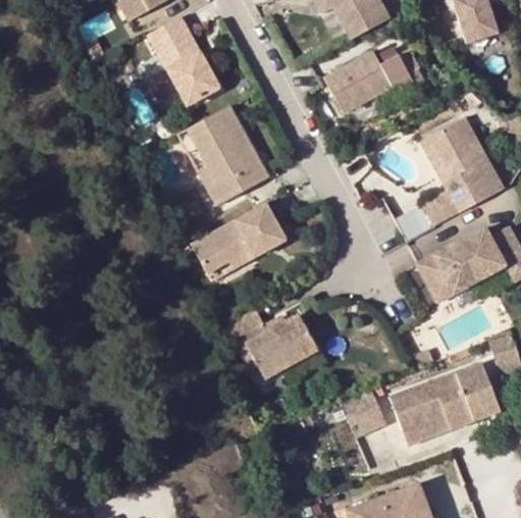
[(119,0),(131,18),(165,0),(119,0)]
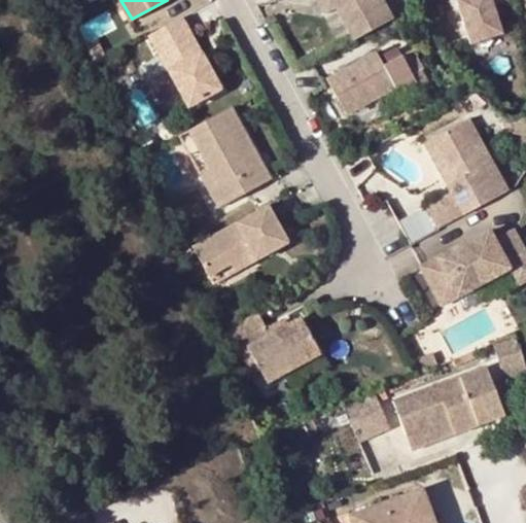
[(323,0),(330,13),(337,9),(331,0),(323,0)]
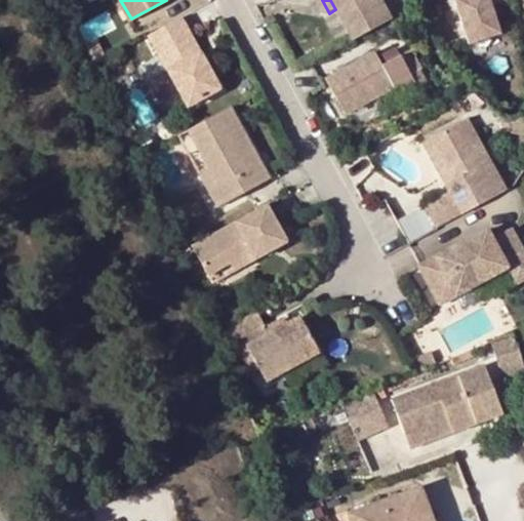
[(357,38),(395,17),(385,0),(330,0),(335,9),(339,7),(357,38)]
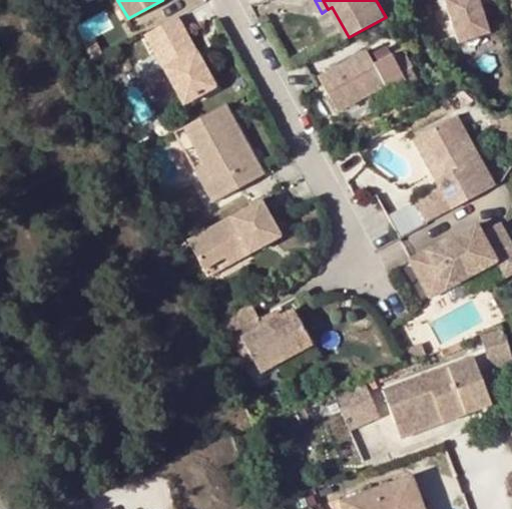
[(481,2),(487,0),(445,0),(459,39),(490,29),(481,2)]
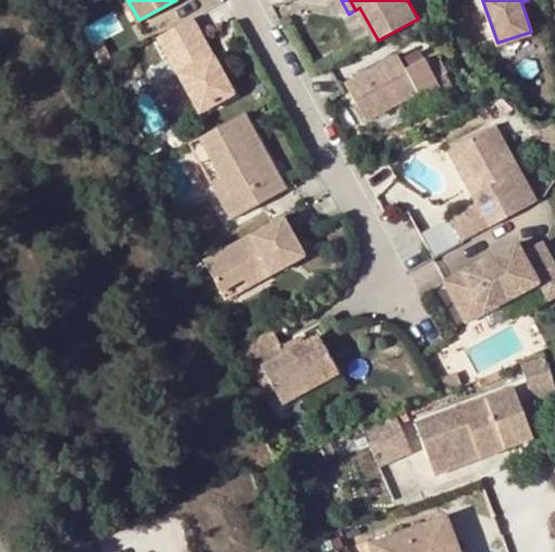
[(194,15),(160,35),(202,111),(237,92),(194,15)]
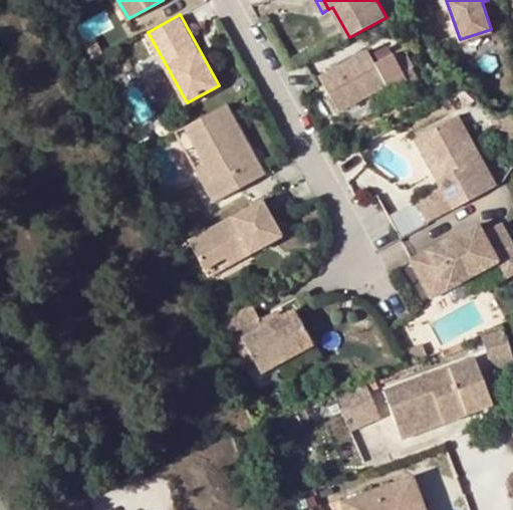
[(392,38),(321,76),(340,112),(412,74),(392,38)]
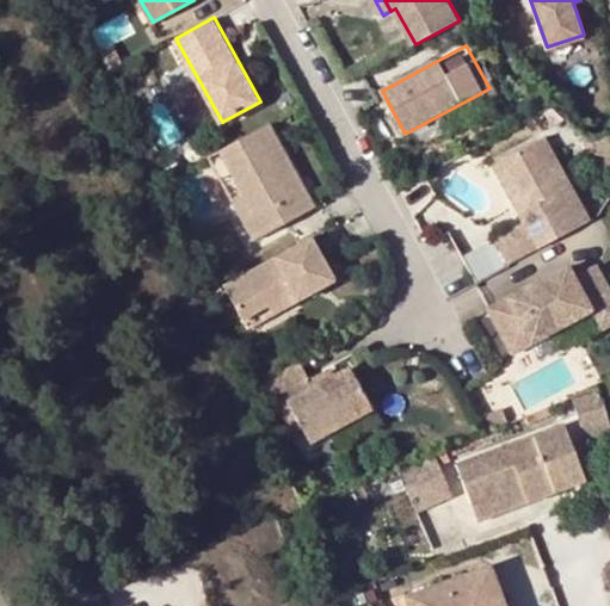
[(316,205),(271,122),(222,149),(256,212),(244,220),(254,239),(316,205)]
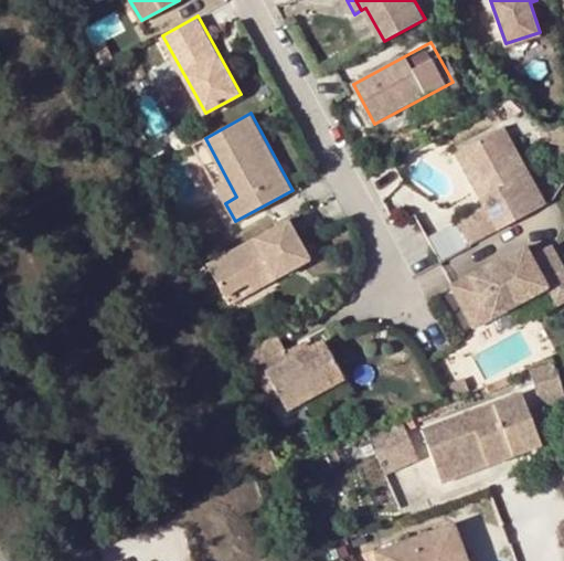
[(471,244),(545,203),(503,127),(466,148),(489,191),(479,197),(485,207),(459,222),(471,244)]
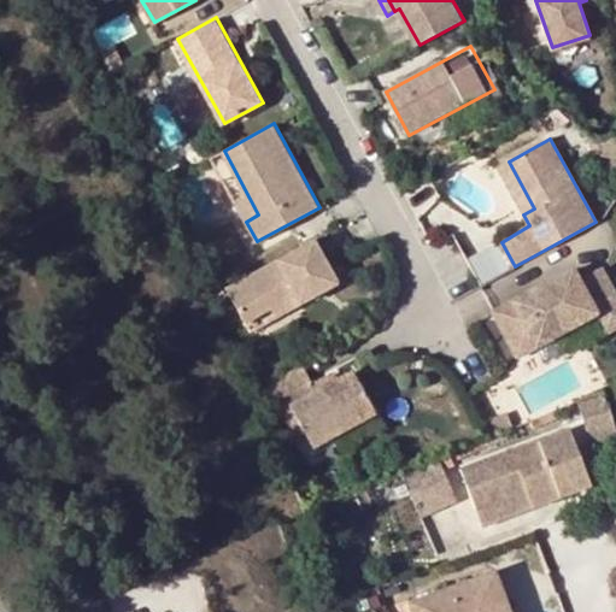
[(224,151),(212,157),(246,222),(258,215),(224,151)]
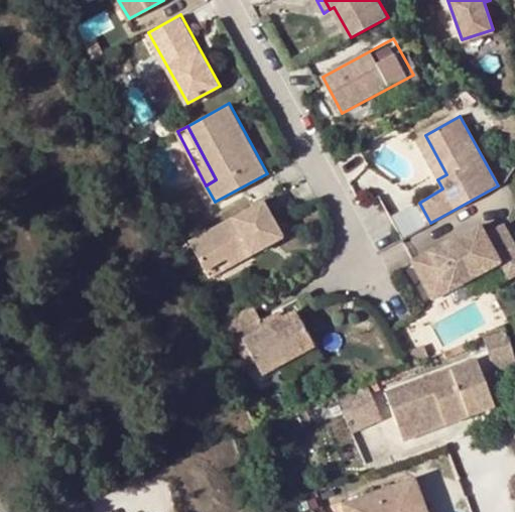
[(415,140),(437,179),(446,174),(425,135),(415,140)]
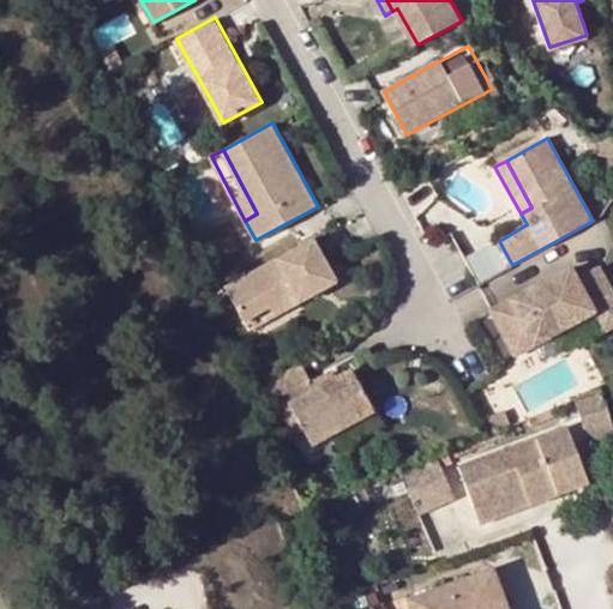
[(313,237),(226,284),(245,320),(294,295),(299,303),(336,283),(313,237)]
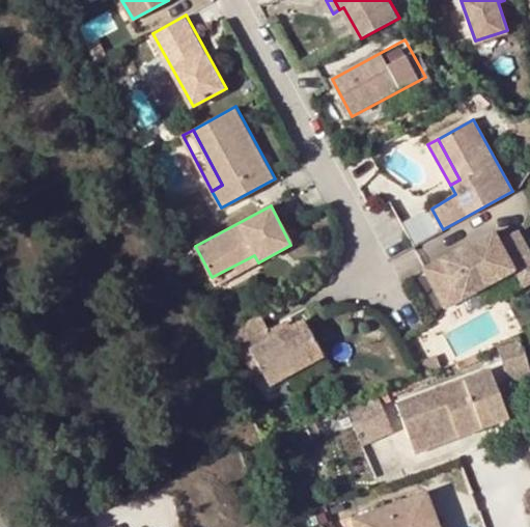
[(187,221),(171,229),(182,248),(197,240),(187,221)]
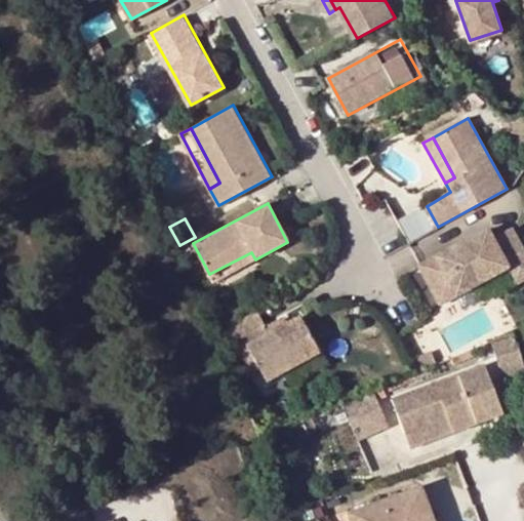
[(486,227),(436,254),(457,294),(509,268),(516,283),(523,278),(523,248),(514,229),(493,240),(486,227)]
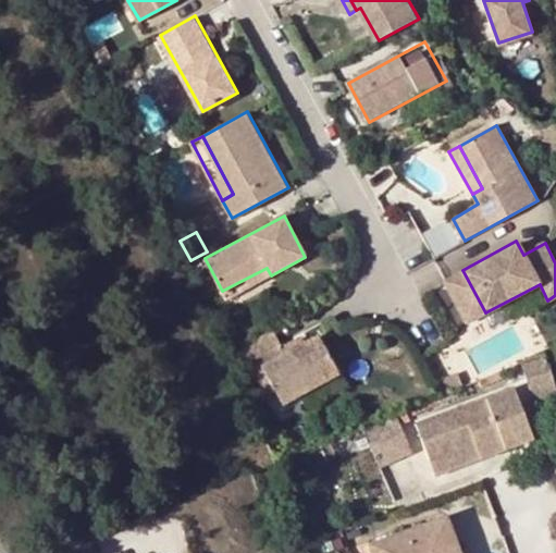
[(226,300),(271,275),(267,268),(222,291),(226,300)]
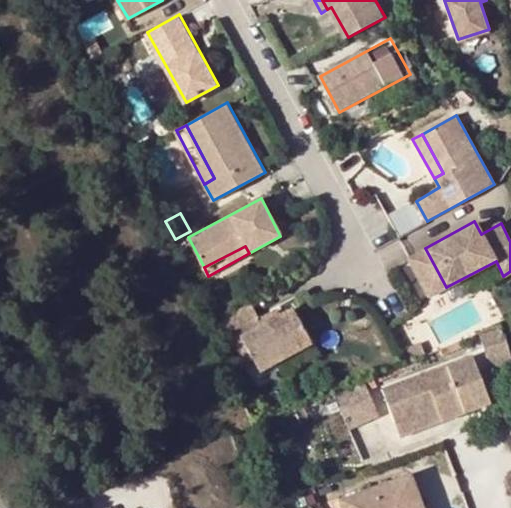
[(446,287),(425,248),(410,257),(431,296),(446,287)]
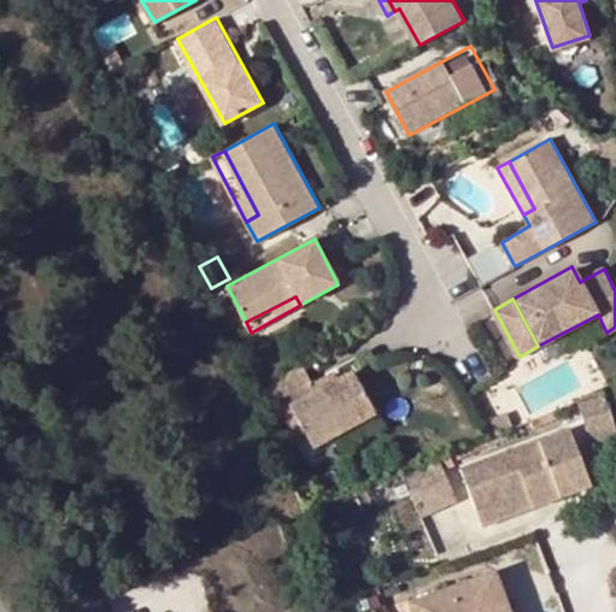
[(304,360),(267,382),(281,409),(291,404),(309,436),(316,451),(377,419),(357,378),(341,387),(322,396),(318,389),(304,360)]
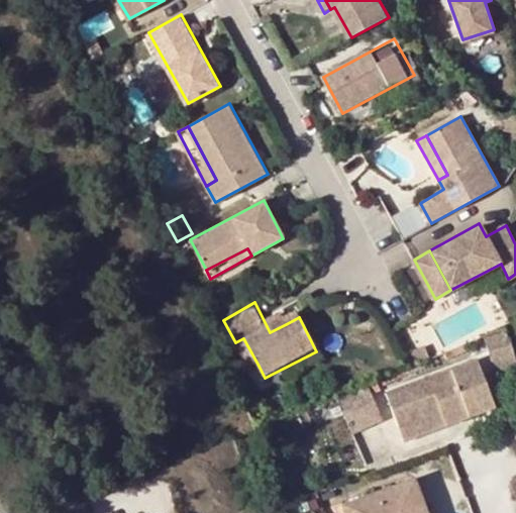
[(283,318),(267,326),(270,332),(286,324),(283,318)]
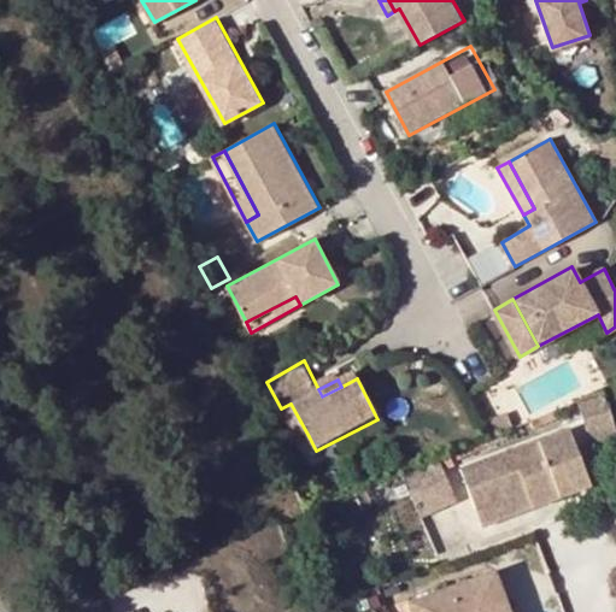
[(615,388),(612,382),(599,387),(611,419),(615,417),(615,388)]
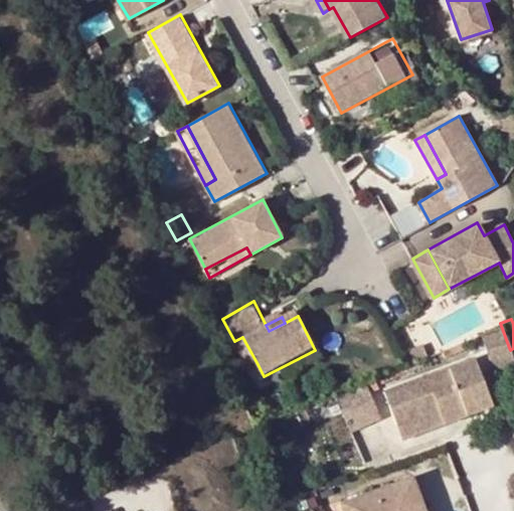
[(500,323),(478,332),(491,367),(513,358),(510,350),(500,323)]
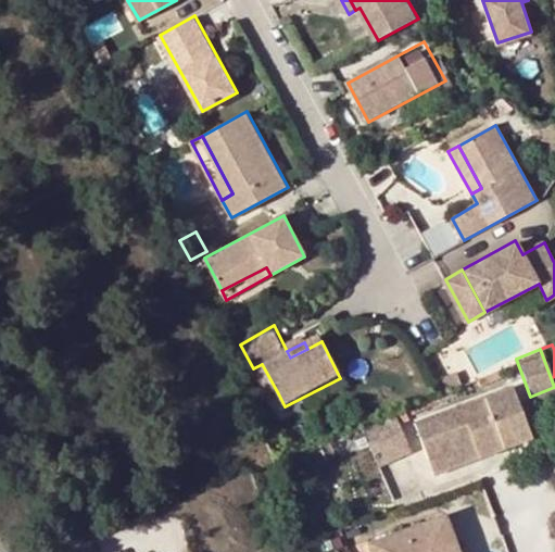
[(268,398),(278,393),(262,364),(253,368),(268,398)]
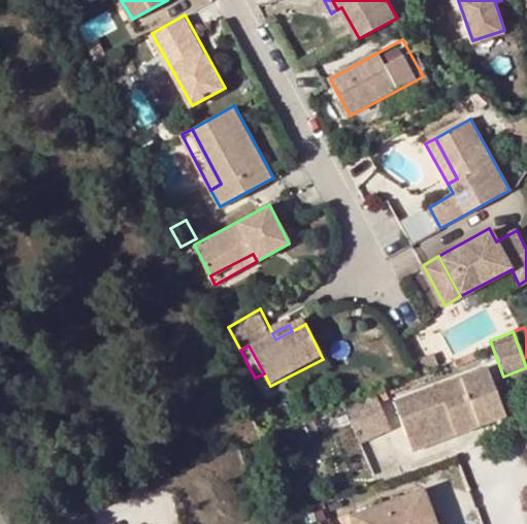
[(432,350),(414,358),(420,371),(439,363),(432,350)]
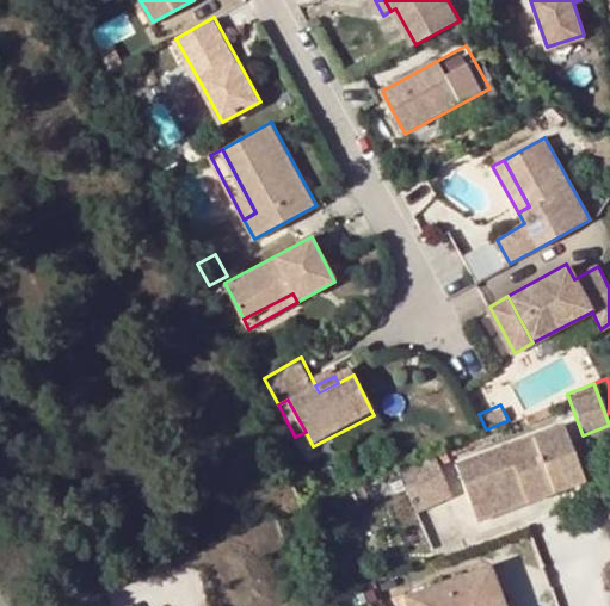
[(469,501),(472,500),(519,481),(527,499),(584,475),(562,422),(518,439),(456,465),(469,501)]
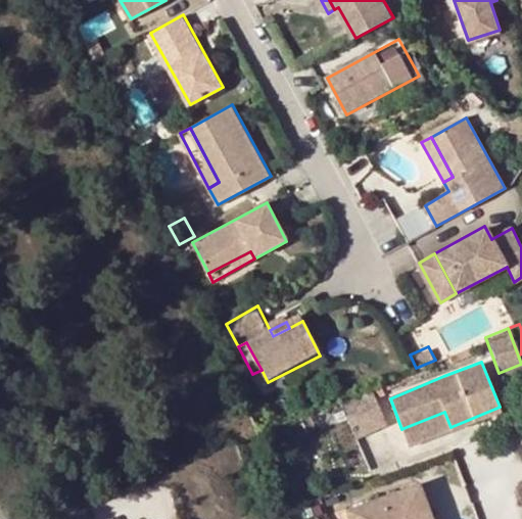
[(385,421),(371,387),(354,394),(369,428),(385,421)]
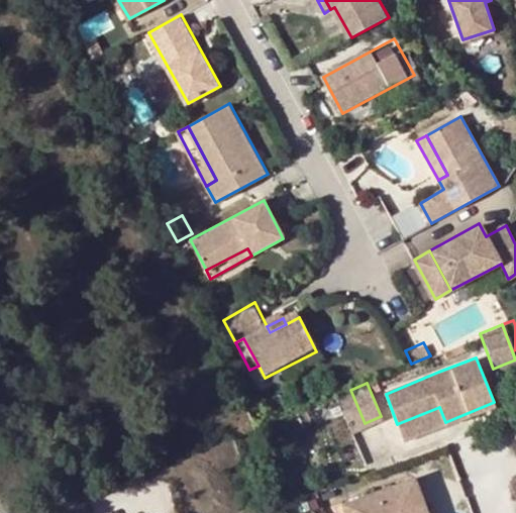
[(350,390),(336,397),(350,430),(365,423),(350,390)]
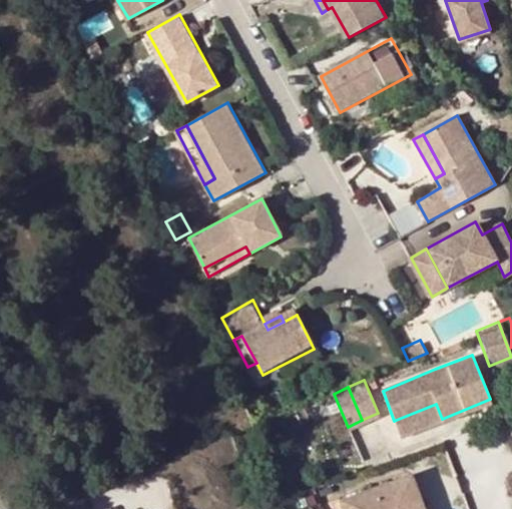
[(436,404),(396,420),(402,434),(442,419),(436,404)]
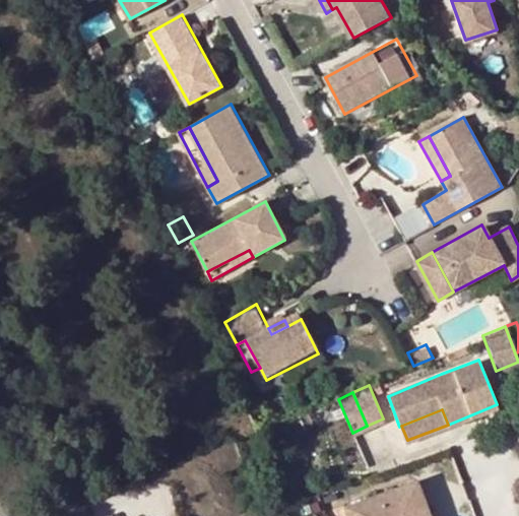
[(427,515),(411,474),(340,501),(346,515),(427,515)]
